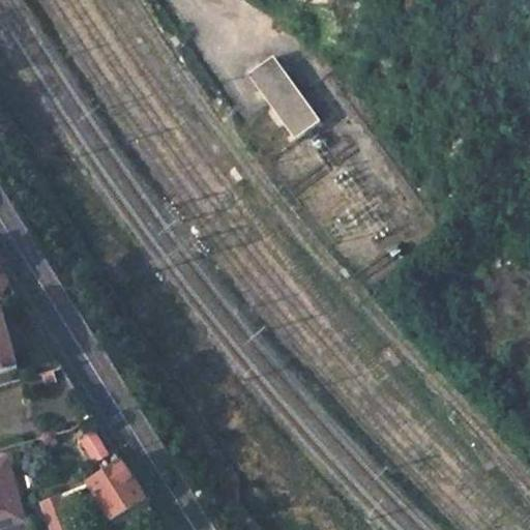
[(275,57),(249,77),(296,140),(323,121),(302,93),(275,57)]
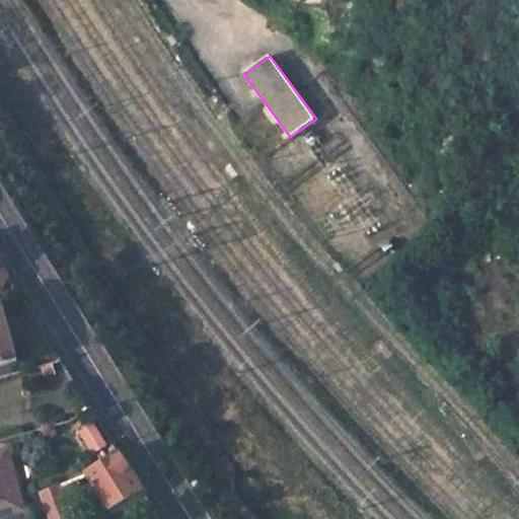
[(3,308),(0,308),(0,368),(19,363),(3,308)]
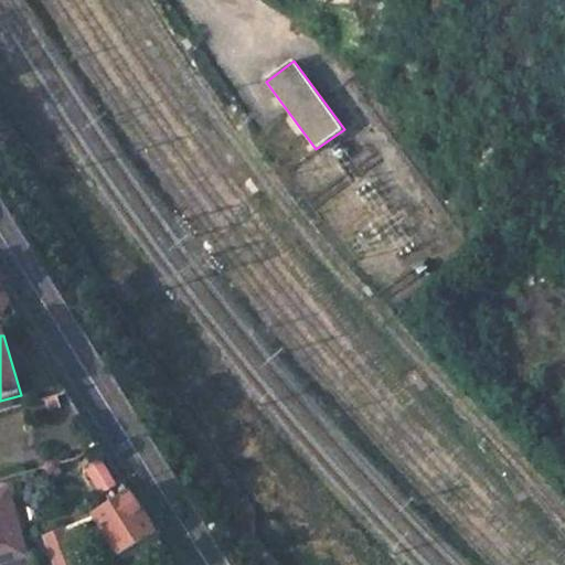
[(107,467),(93,476),(107,500),(123,490),(107,467)]
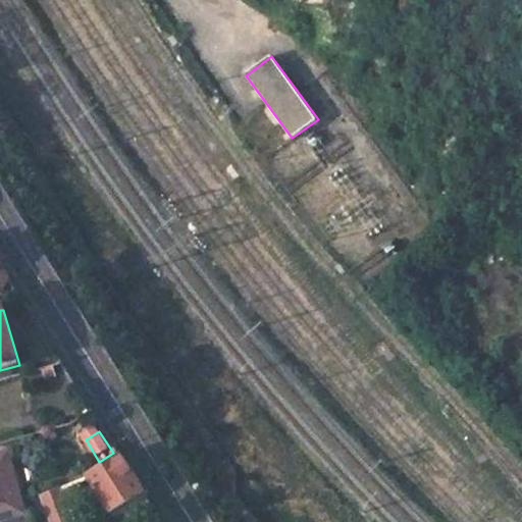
[(8,453),(0,454),(0,521),(22,521),(21,515),(24,514),(8,453)]
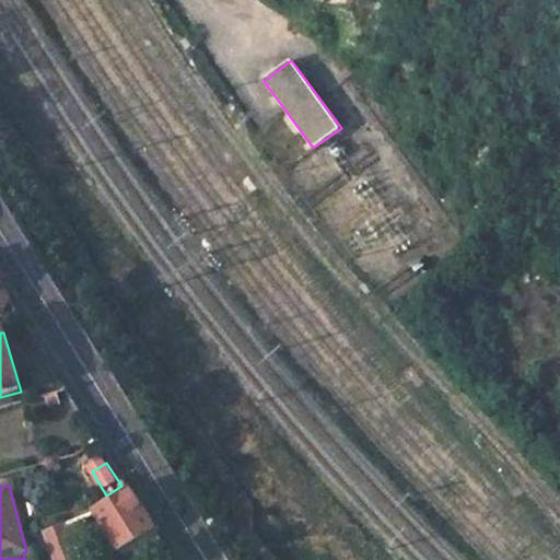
[(130,489),(97,511),(106,525),(121,550),(155,531),(130,489)]
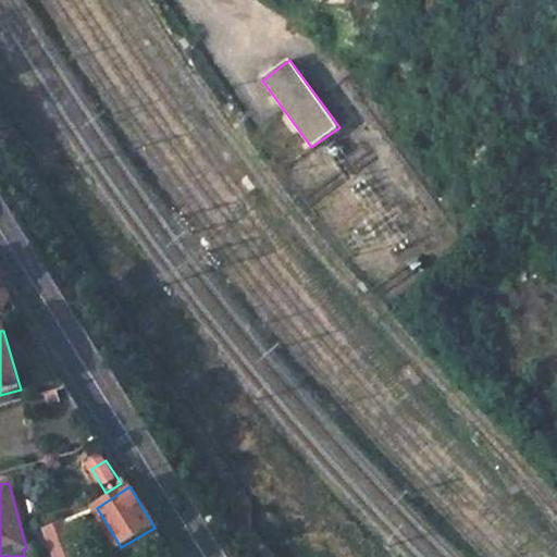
[(87,527),(84,516),(75,519),(78,529),(87,527)]
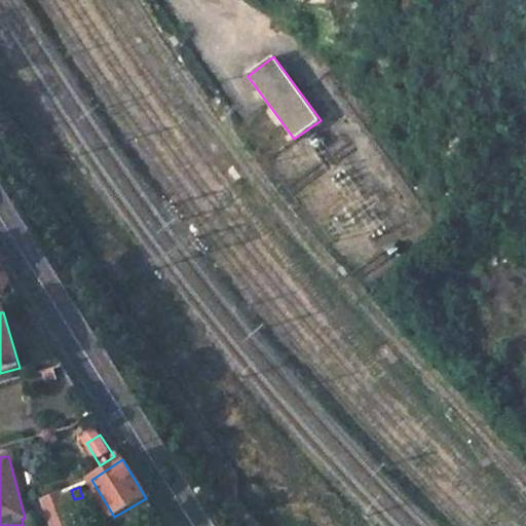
[(72,525),(62,492),(44,497),(54,525),(72,525)]
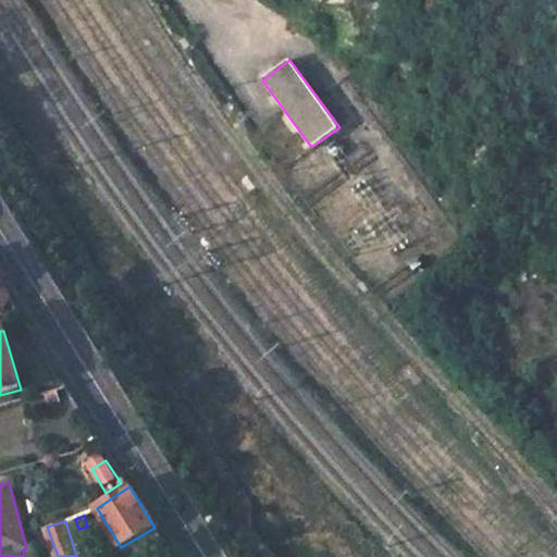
[(121,547),(106,522),(98,527),(113,553),(121,547)]
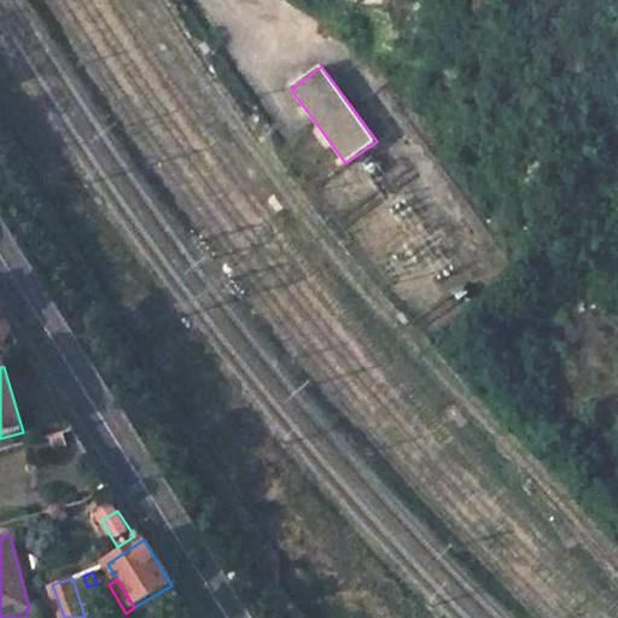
All buildings are outlined.
